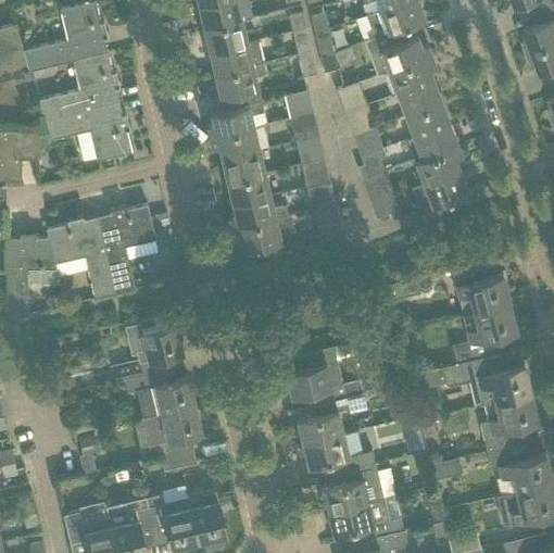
[(249,0),(226,0),(200,7),(205,29),(243,20),(254,17),(249,0)]
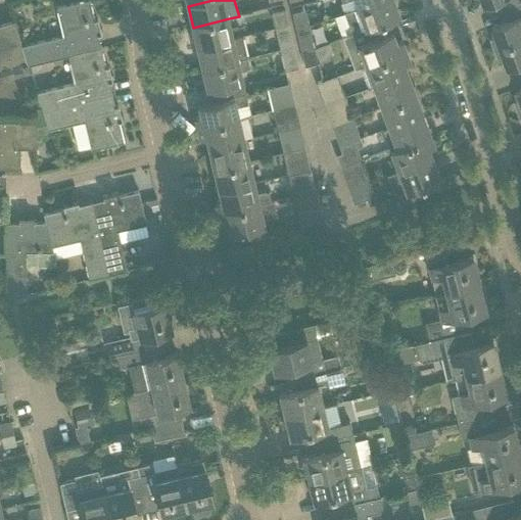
[(342,0),(344,3),(351,0),(354,0),(359,10),(384,0),(342,0)]
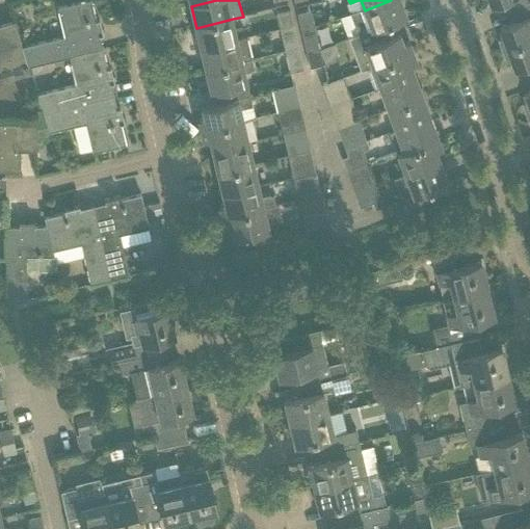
[(400,0),(391,0),(365,10),(352,15),(355,25),(351,29),(354,37),(396,23),(407,19),(400,0)]
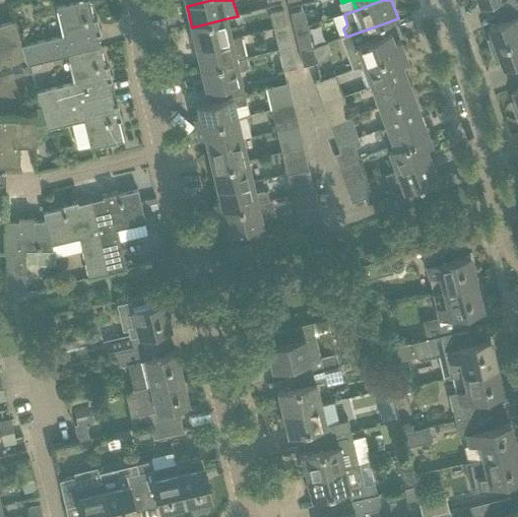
[(517,0),(480,0),(483,7),(499,2),(503,13),(517,7),(517,0)]
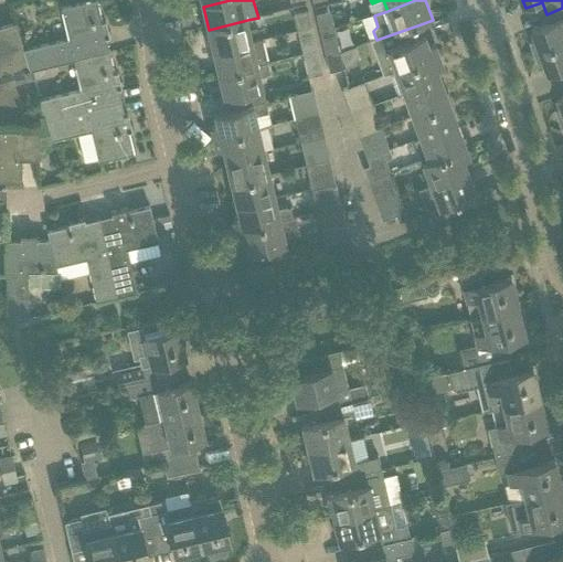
[(70,41),(25,52),(24,52),(31,73),(75,63),(110,53),(107,40),(110,39),(107,23),(104,24),(98,2),(63,10),(70,41)]
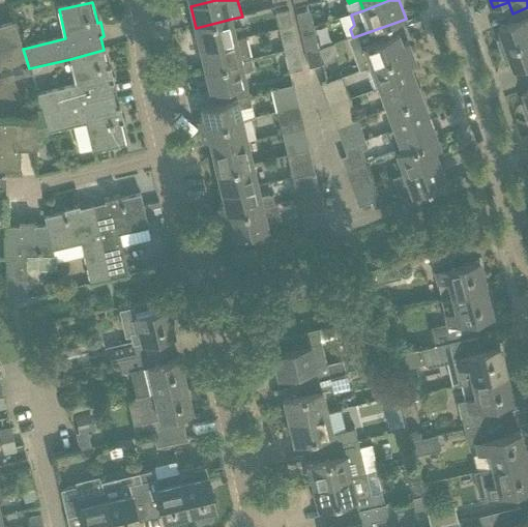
[(527,7),(512,13),(516,24),(501,29),(505,38),(499,41),(503,52),(527,42),(527,7)]
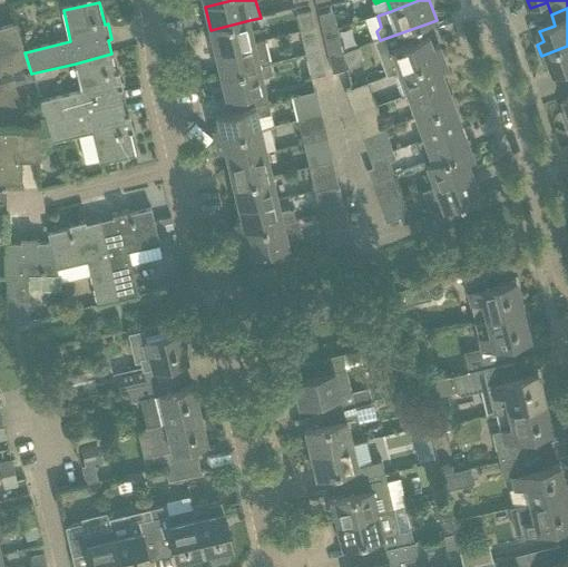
[(301,32),(315,29),(312,11),(296,15),(301,32)]
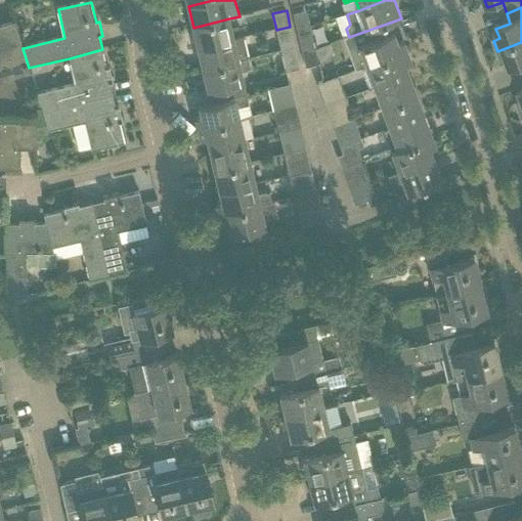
[(298,30),(311,27),(308,11),(294,14),(298,30)]
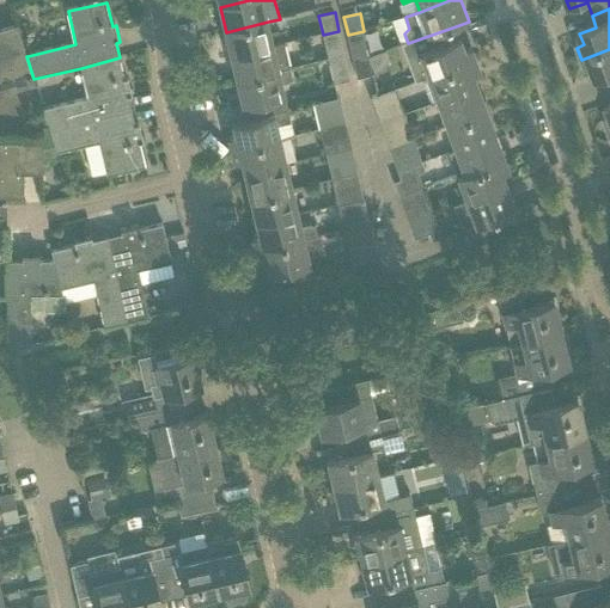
[(268,22),(226,32),(232,56),(274,47),(268,22)]
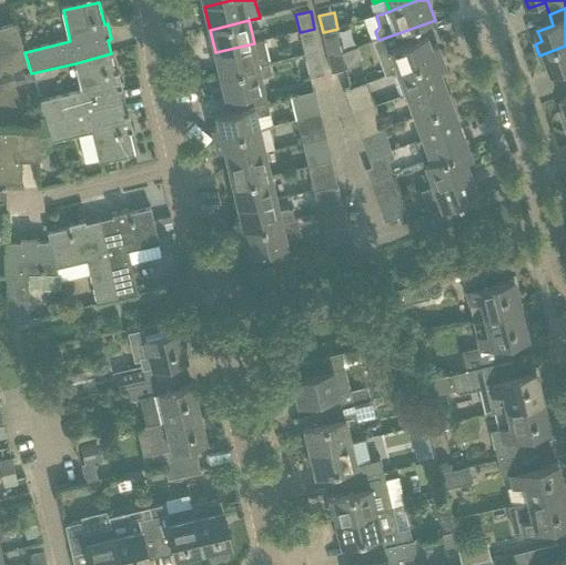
[(24,52),(26,52),(18,24),(0,29),(0,77),(12,73),(16,86),(33,80),(31,73),(24,52)]
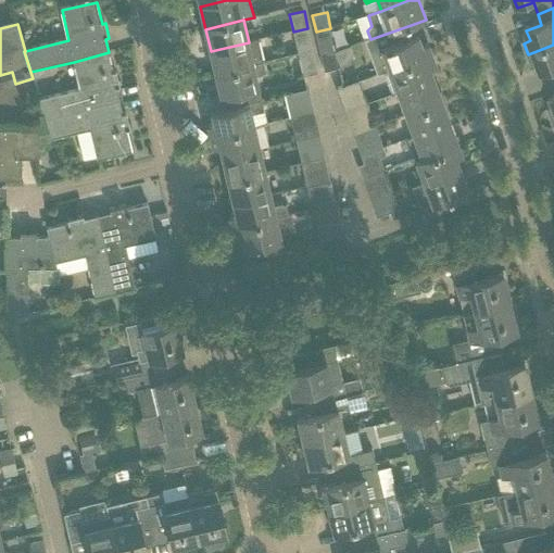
[(423,47),(414,24),(370,39),(375,51),(372,59),(378,76),(383,74),(432,55),(429,45),(423,47)]
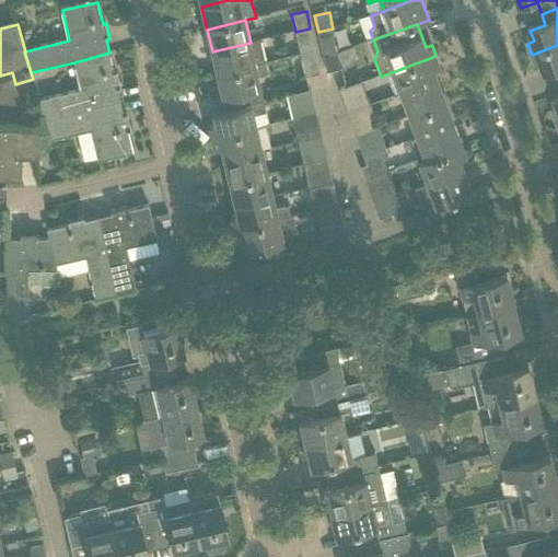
[(310,28),(295,32),(301,56),(315,53),(310,28)]
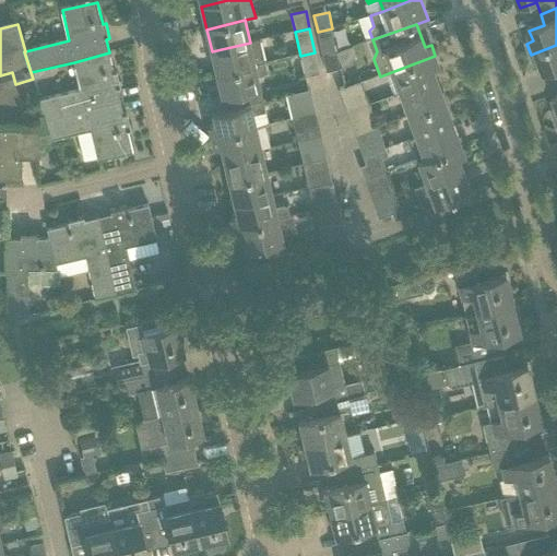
[(332,28),(318,32),(323,56),(338,52),(336,49),(335,44),(332,28)]
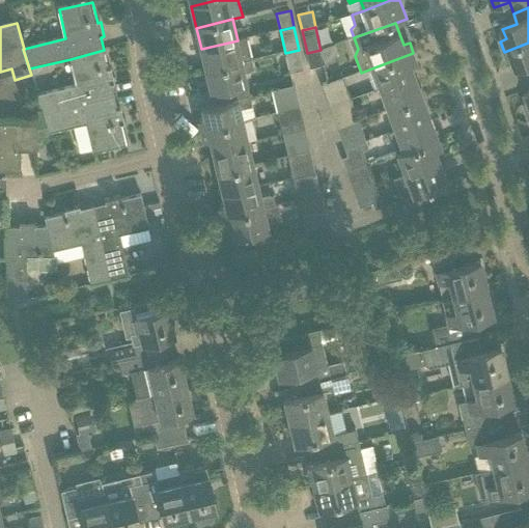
[(248,37),(238,40),(201,49),(206,72),(253,60),(248,37)]
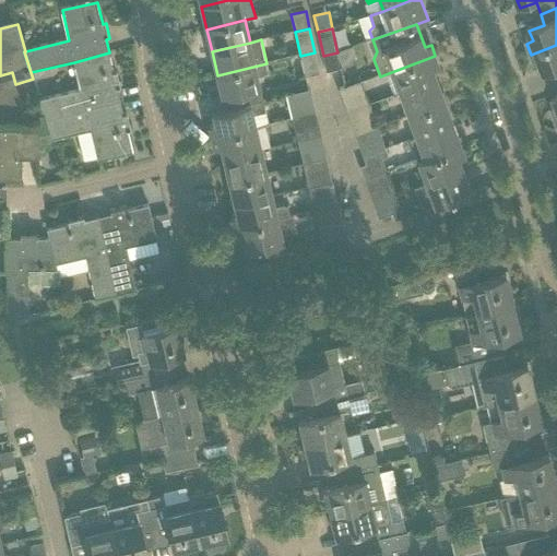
[(556,45),(531,55),(535,67),(542,64),(545,74),(556,70),(556,45)]
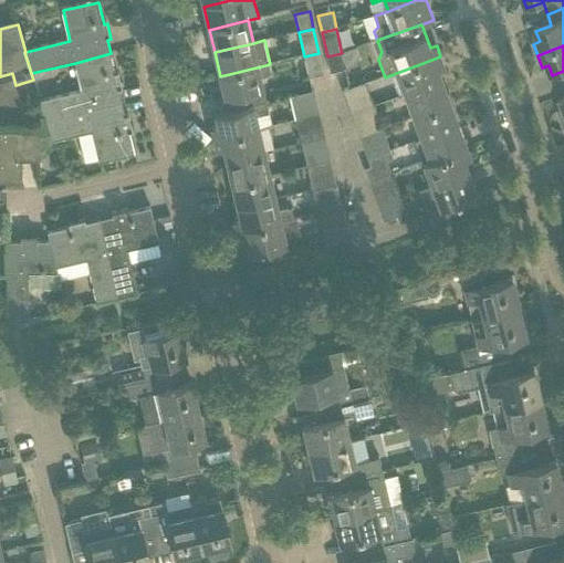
[(111,53),(75,63),(83,92),(40,103),(48,122),(123,104),(119,91),(123,91),(118,74),(116,75),(111,53)]
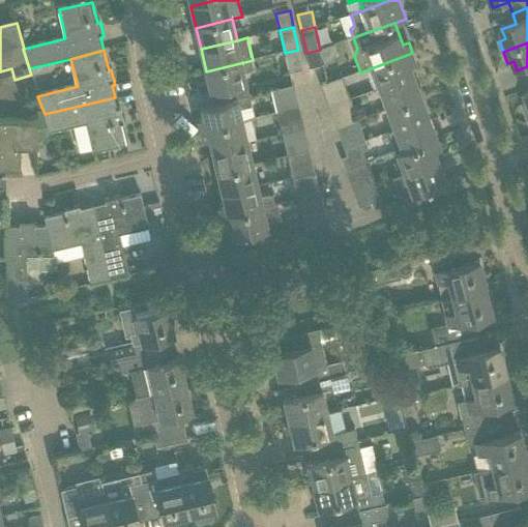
[(298,50),(285,53),(286,54),(290,75),(291,74),(303,70),(299,51),(299,50),(298,50)]
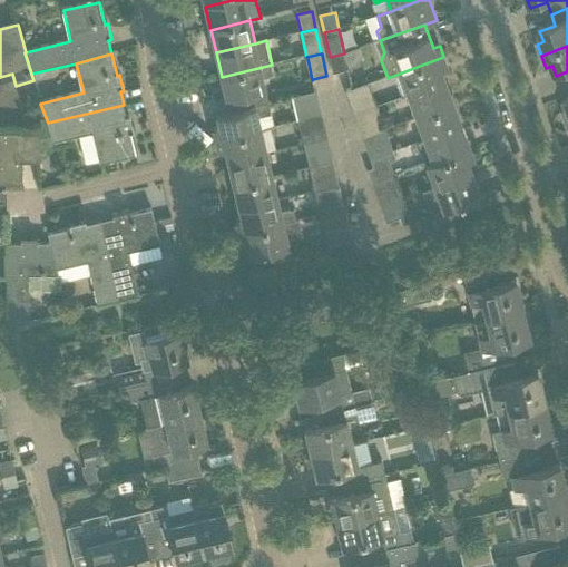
[(344,54),(330,57),(333,75),(348,71),(344,54)]
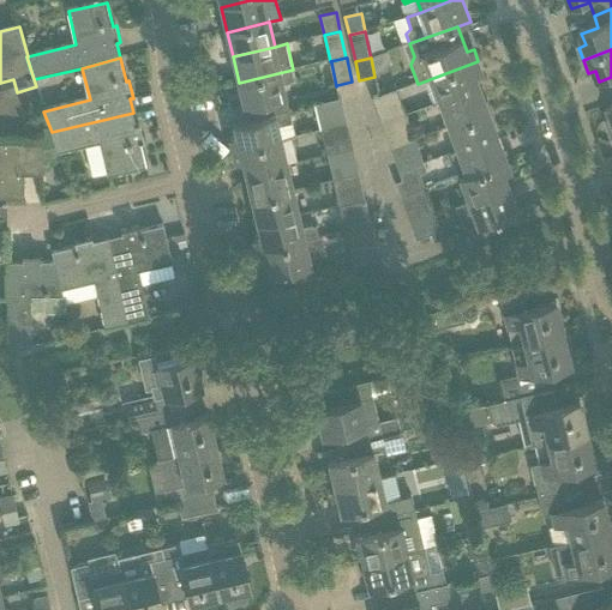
[(424,82),(433,106),(441,102),(480,88),(477,77),(483,74),(478,61),(424,82)]
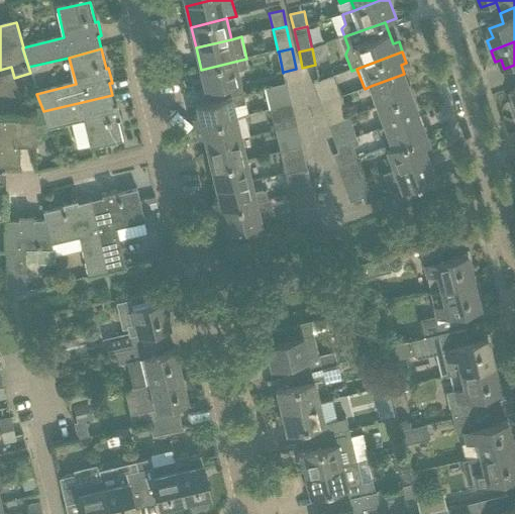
[(249,70),(246,59),(201,70),(209,103),(244,95),(239,73),(249,70)]
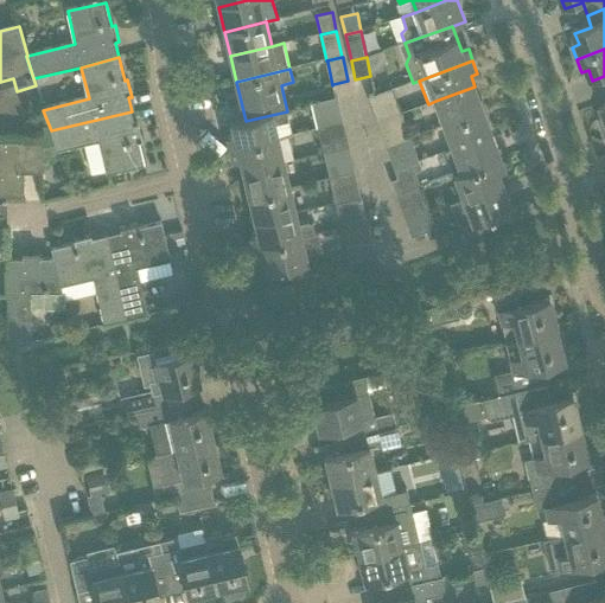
[(475,87),(435,101),(444,126),(484,111),(475,87)]
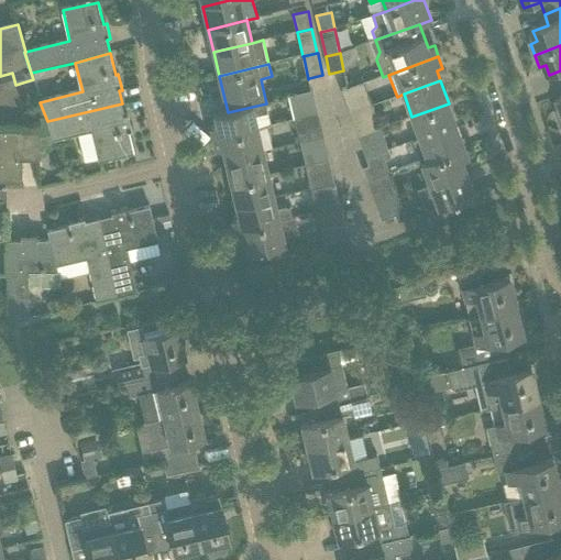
[(364,84),(362,85),(341,92),(349,113),(372,106),(364,84)]
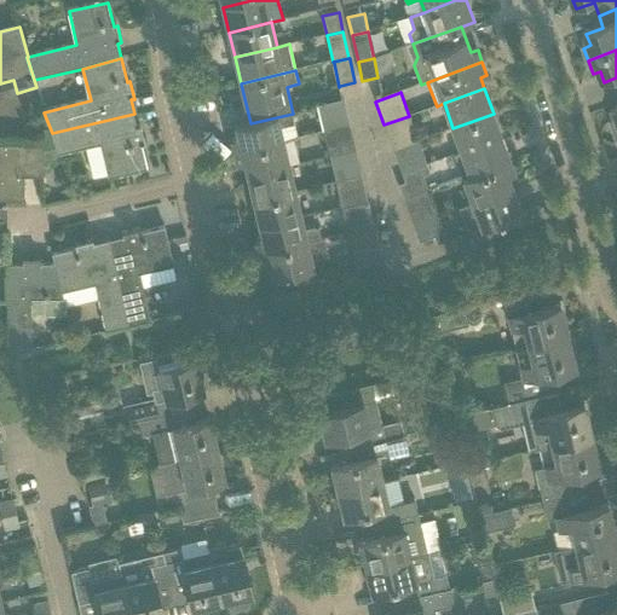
[(345,100),(318,106),(322,120),(347,114),(345,100)]
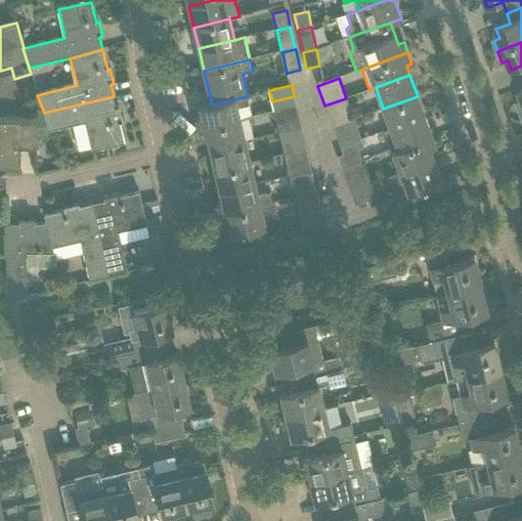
[(37,124),(37,138),(51,137),(49,132),(85,124),(92,153),(125,144),(120,124),(123,123),(120,109),(117,109),(114,96),(44,113),(46,124),(37,124)]
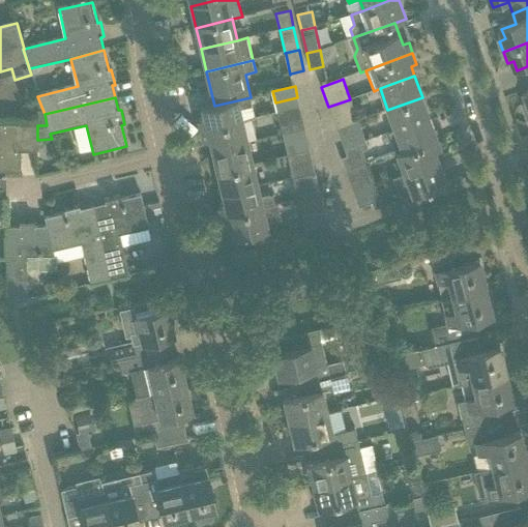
[(251,97),(214,106),(202,108),(205,120),(199,121),(201,132),(243,122),(257,119),(251,97)]
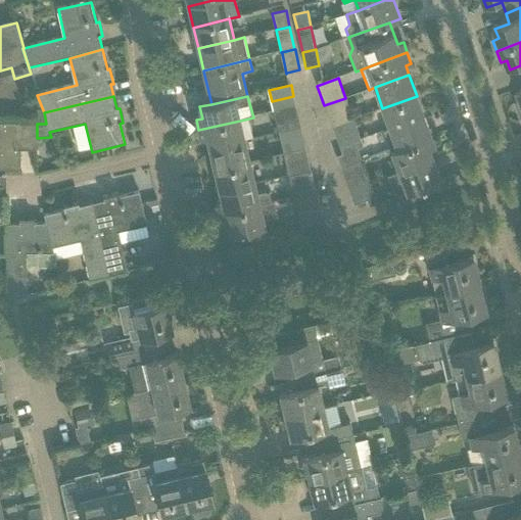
[(417,96),(382,108),(389,129),(424,116),(417,96)]
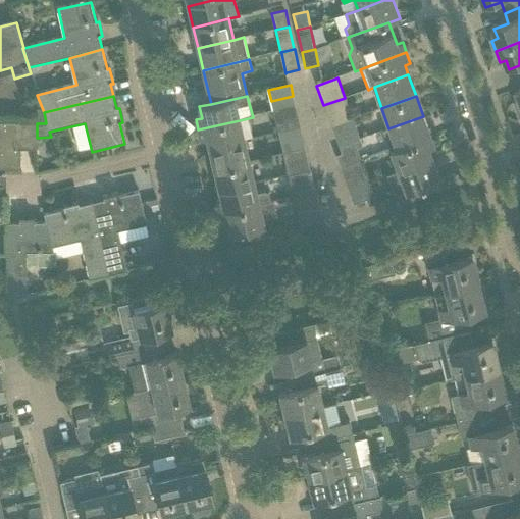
[(345,98),(323,105),(331,125),(353,118),(345,98)]
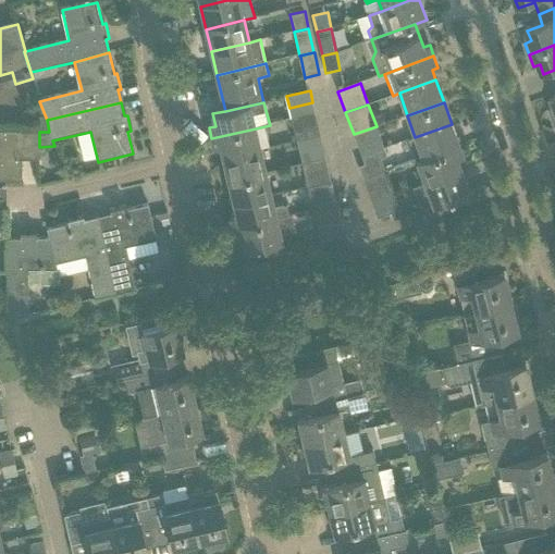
[(459,146),(452,124),(415,137),(423,159),(459,146)]
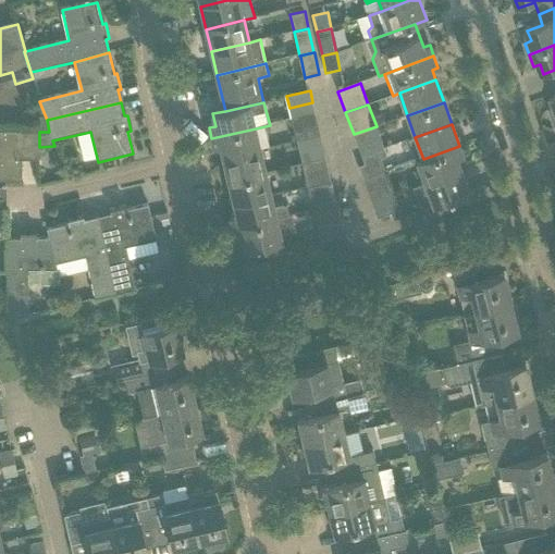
[(377,126),(354,134),(361,156),(384,148),(377,126)]
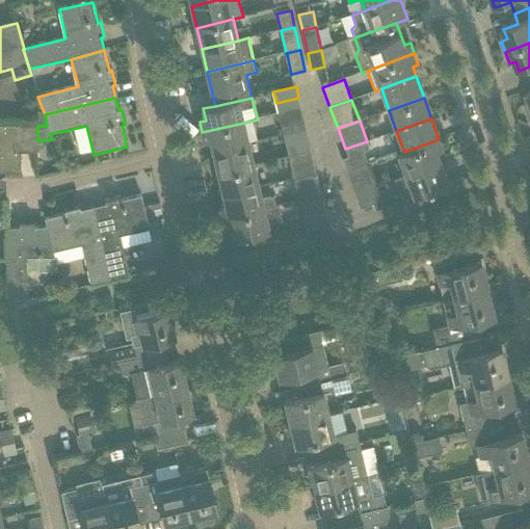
[(249,144),(244,123),(202,132),(204,142),(211,141),(213,153),(249,144)]
